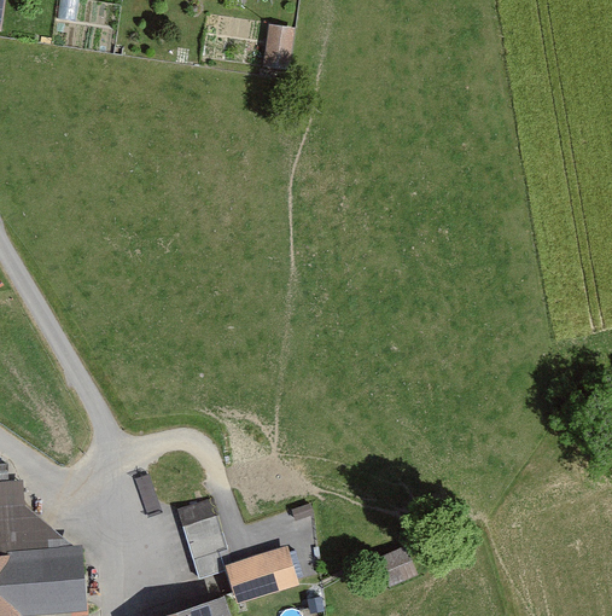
[(285,56),(291,27),(267,23),(262,52),(285,56)]
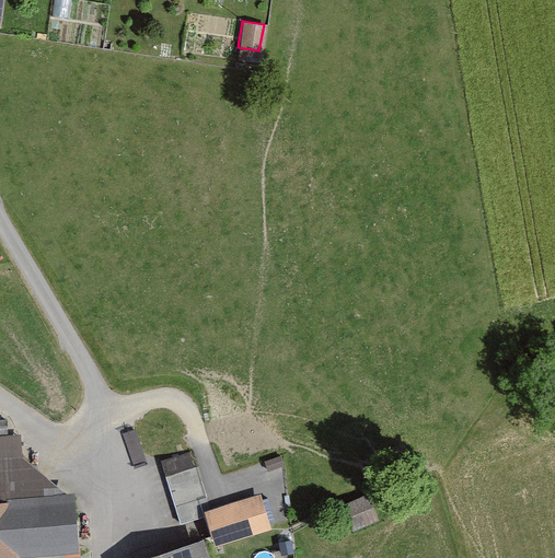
[(50,557),(79,555),(74,496),(61,497),(19,455),(18,438),(0,439),(0,557),(50,557)]
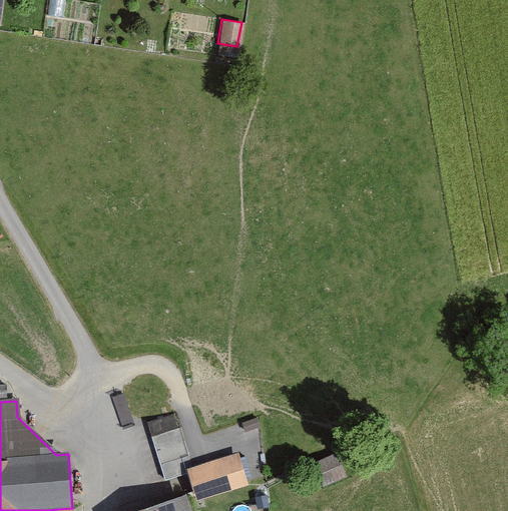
[(170,412),(146,421),(160,463),(185,454),(170,412)]
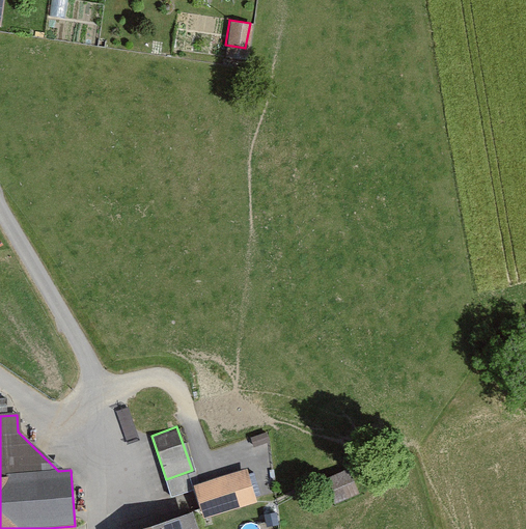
[(198,513),(254,504),(249,469),(192,478),(198,513)]
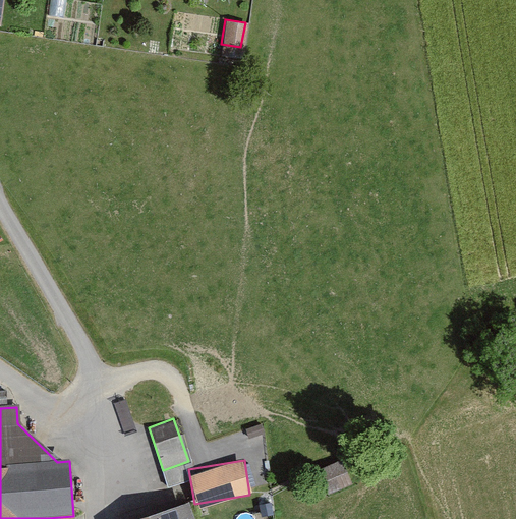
[(190,518),(185,504),(138,518),(190,518)]
